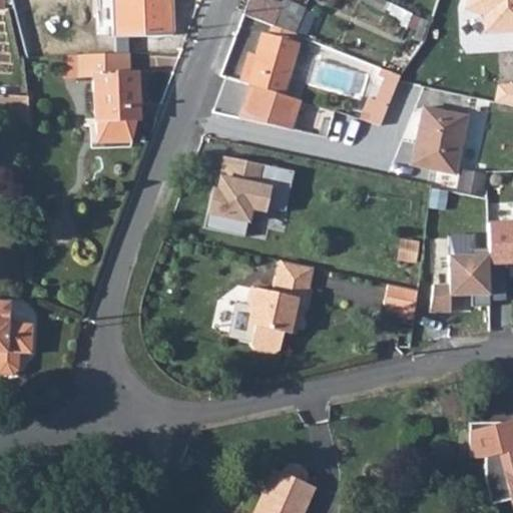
[(169,0),(113,0),(114,20),(115,39),(172,36),(170,20),(169,0)]
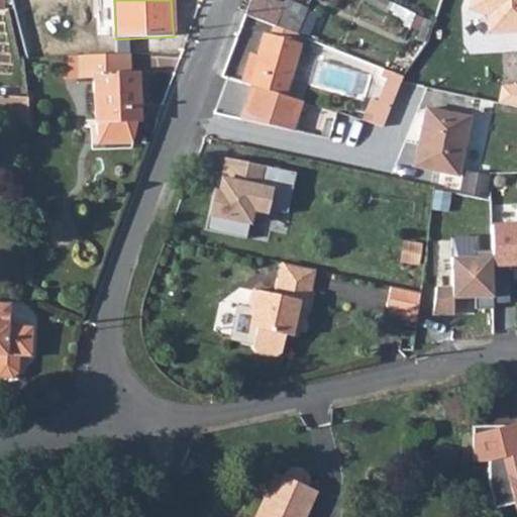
[(271,0),(249,0),(244,15),(275,26),(284,5),(271,0)]
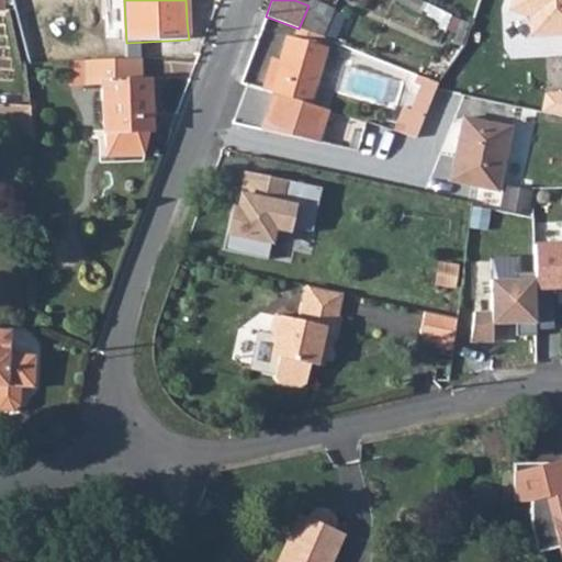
[(561,35),(561,0),(509,0),(506,11),(526,19),(527,40),(561,35)]
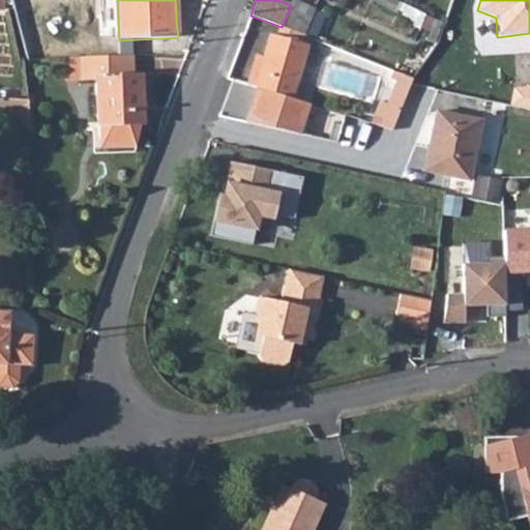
[(434,21),(427,41),(436,45),(442,24),(434,21)]
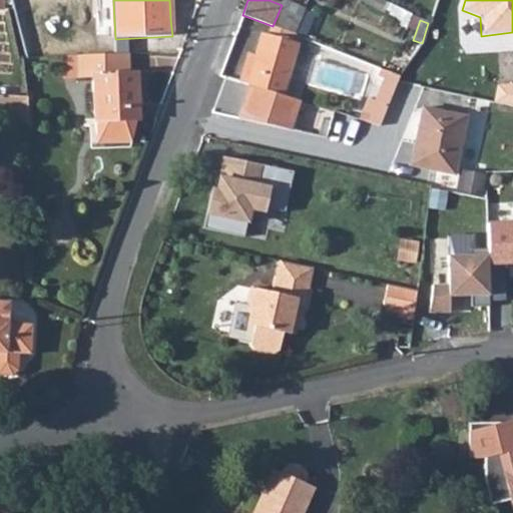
[(242,65),(237,80),(247,82),(281,93),(297,43),(277,37),(276,35),(262,31),(249,67),(242,65)]
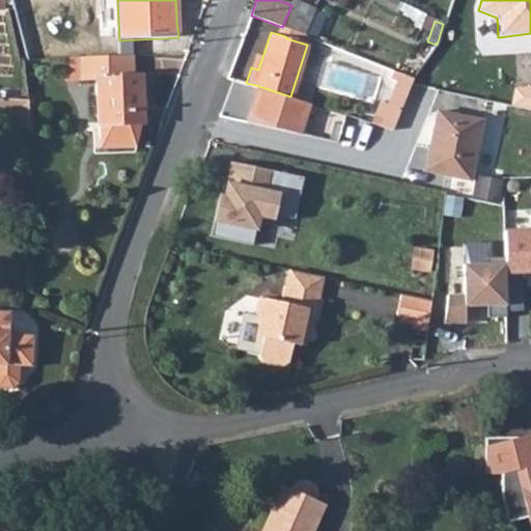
[(131,56),(80,57),(80,77),(94,77),(98,149),(131,148),(142,124),(140,98),(132,98),(131,76),(131,56)]
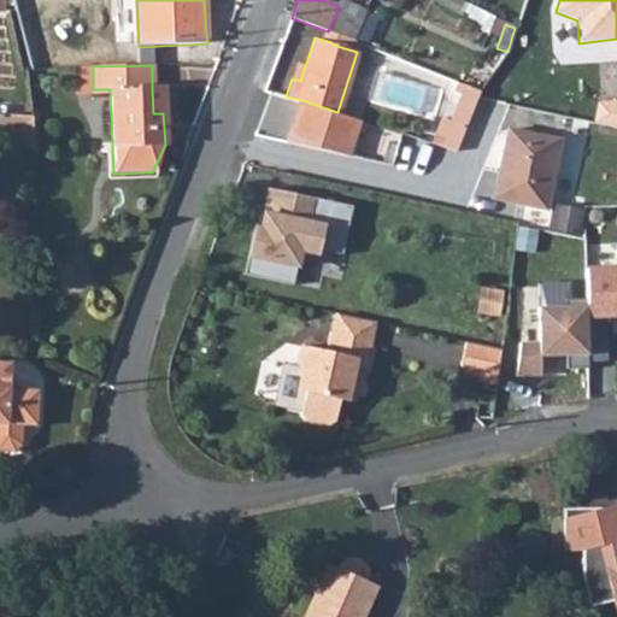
[(469,87),(457,122),(468,125),(480,92),(469,87)]
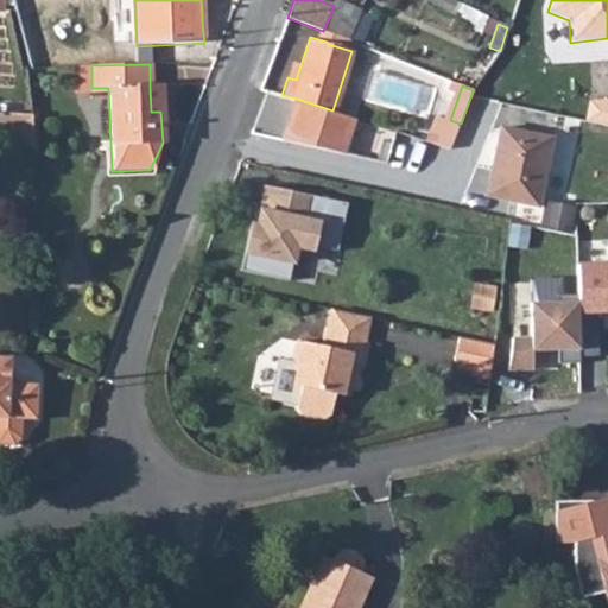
[(160,87),(150,87),(151,112),(160,112),(160,87)]
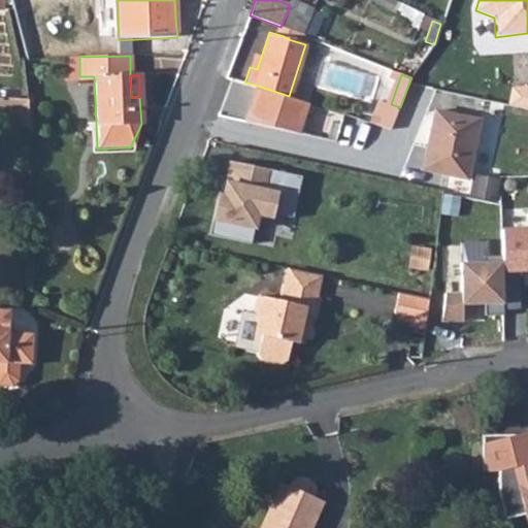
[(309,100),(289,96),(255,85),(243,116),(301,128),(309,100)]
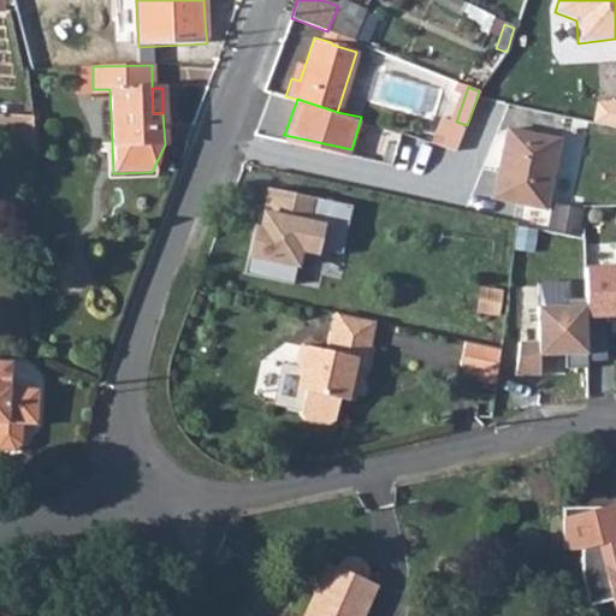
[(615,100),(593,101),(590,122),(615,126),(615,100)]
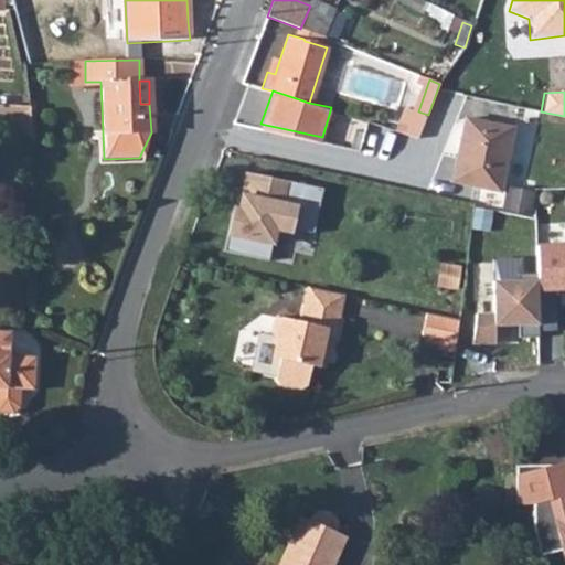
[(0,117),(16,118),(16,106),(0,105),(0,117)]
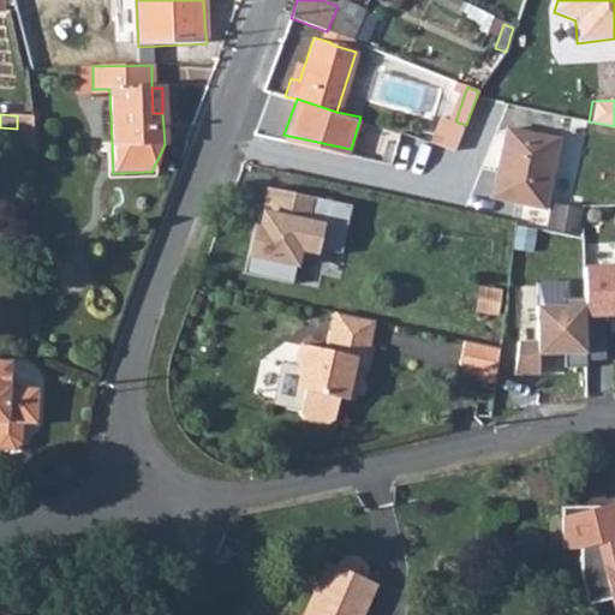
[(16,148),(35,148),(34,117),(17,115),(17,129),(16,148)]
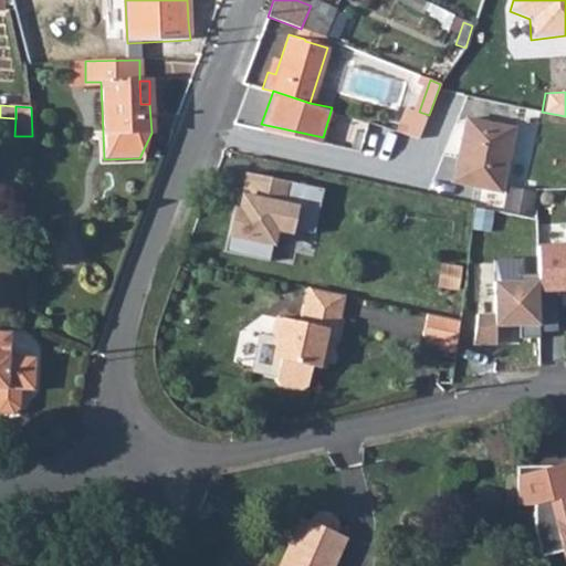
[(467,118),(461,159),(465,160),(463,181),(507,187),(510,166),(514,125),(467,118)]
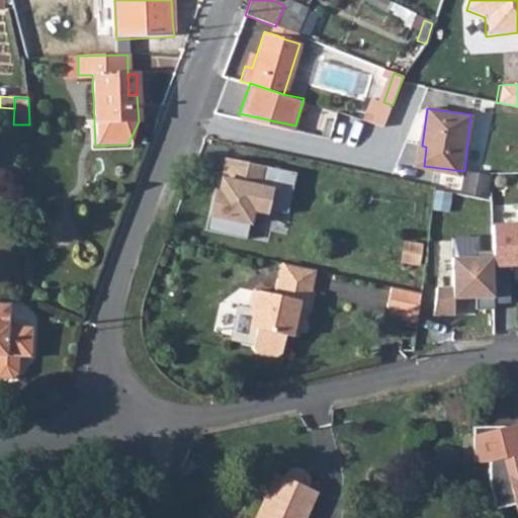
[(211,186),(206,213),(250,223),(252,209),(267,212),(274,184),(261,181),(265,164),(225,156),(217,186),(211,186)]
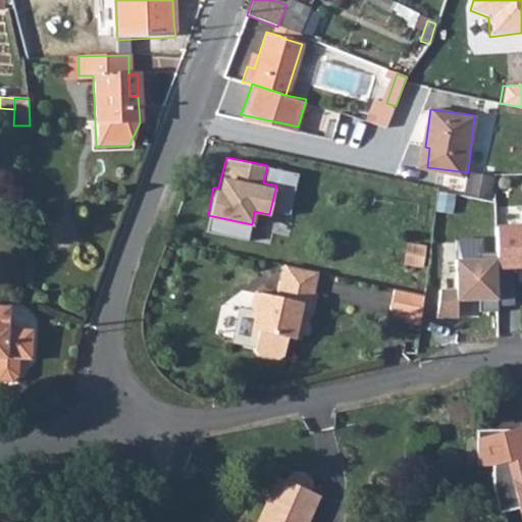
[(493,221),(494,255),(496,268),(521,266),(521,201),(521,202),(521,221),(493,221)]
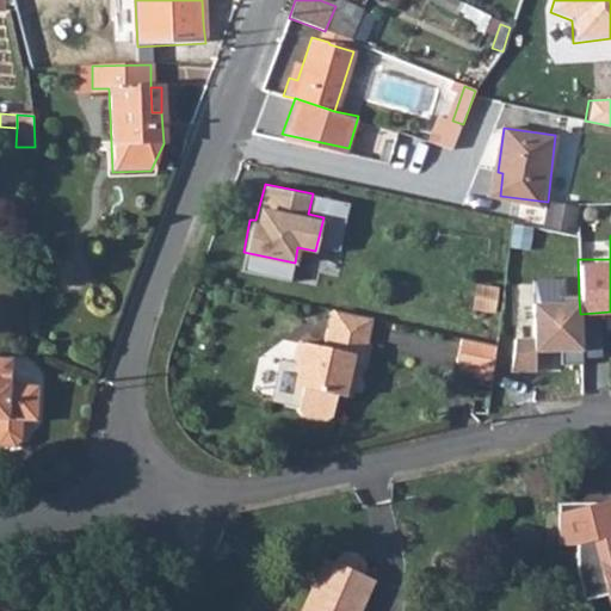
[(514,337),(511,371),(537,370),(537,350),(581,347),(580,314),(579,298),(532,298),(534,335),(514,337)]
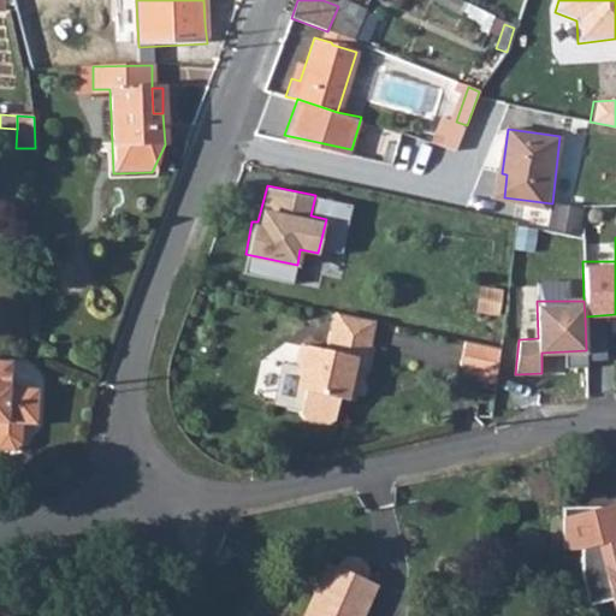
[(337,315),(332,333),(373,343),(377,324),(337,315)]
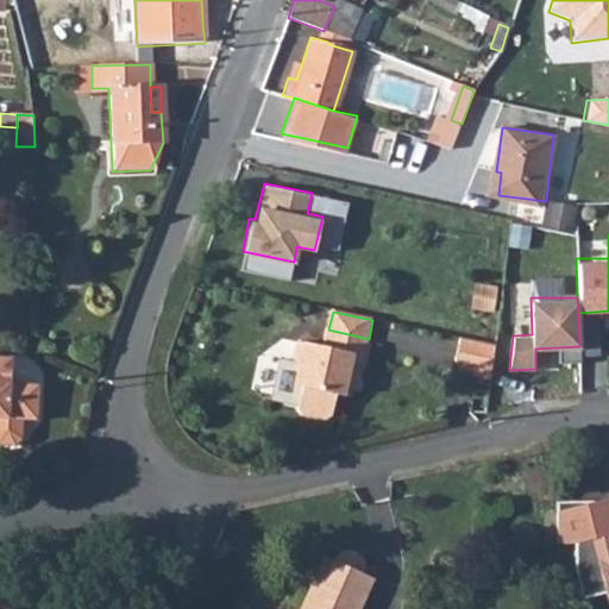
[(299,345),(294,365),(301,366),(296,388),(306,390),(303,399),(302,406),(306,419),(306,420),(321,424),(325,421),(331,418),(333,416),(337,399),(343,400),(349,380),(353,381),(358,360),(362,363),(363,360),(369,339),(328,330),(324,350),(299,345)]
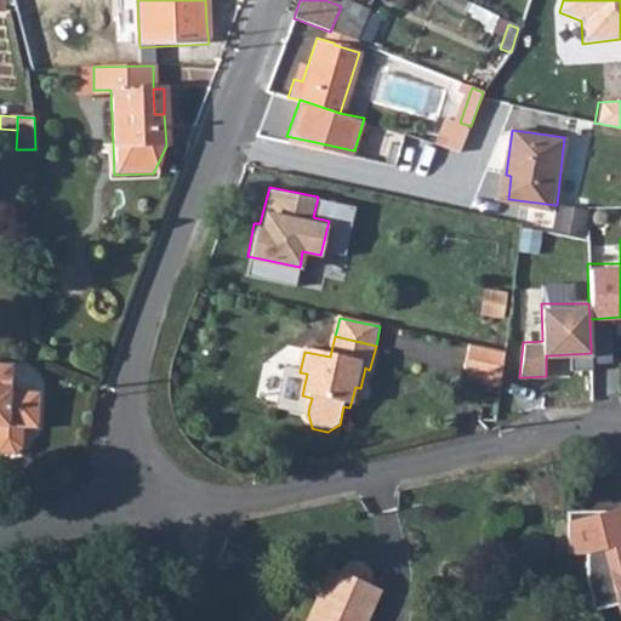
[(503,353),(469,346),(465,370),(469,376),(499,382),(503,353)]
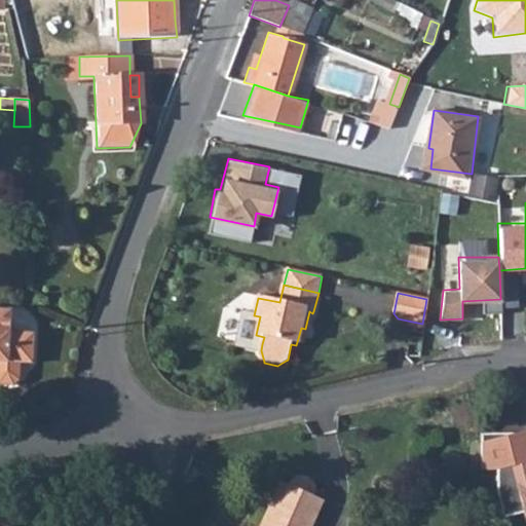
[(0,387),(12,388),(19,382),(19,367),(32,368),(33,337),(9,336),(9,313),(0,312),(0,387)]
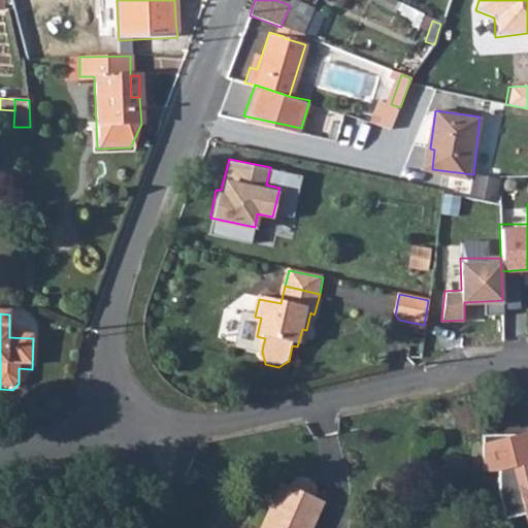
[(527,521),(527,436),(520,438),(485,439),(485,459),(485,472),(500,472),(500,494),(506,520),(526,515),(527,521)]
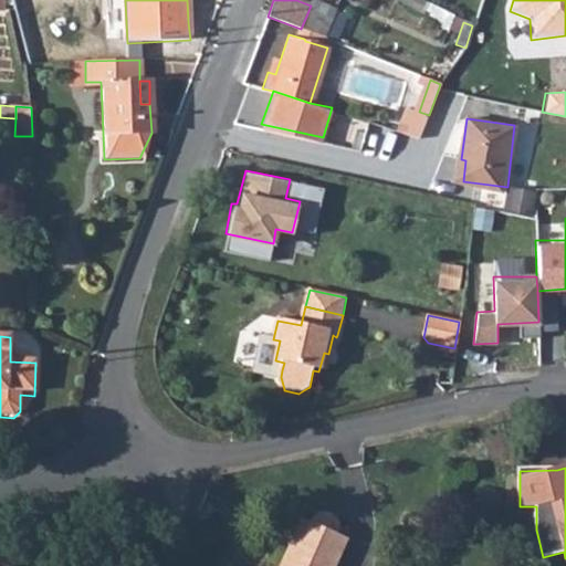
[(336,565),(348,540),(339,535),(342,528),(341,524),(338,520),(335,517),(331,515),(326,514),(321,515),(315,520),(312,524),(303,520),(282,565),(336,565)]
